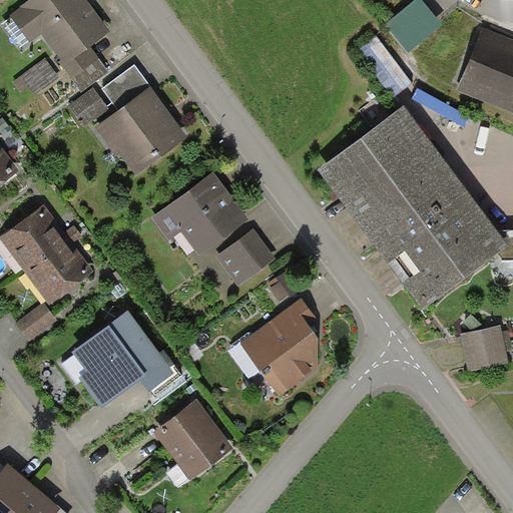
[(87,0),(29,0),(10,15),(12,18),(29,40),(30,42),(42,33),(62,60),(60,61),(64,67),(91,47),(111,32),(87,0)]
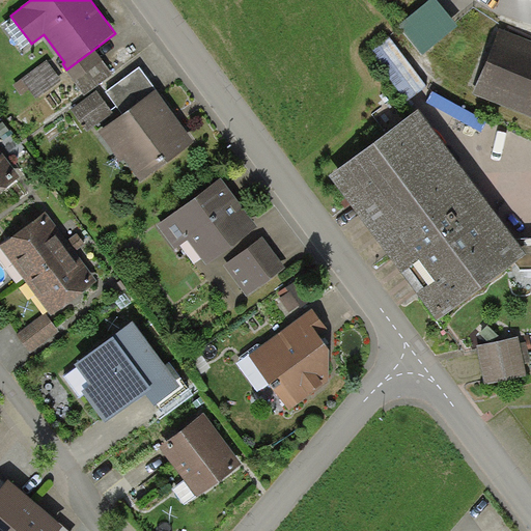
[(459,26),(438,0),(428,0),(397,26),(422,55),(459,26)]
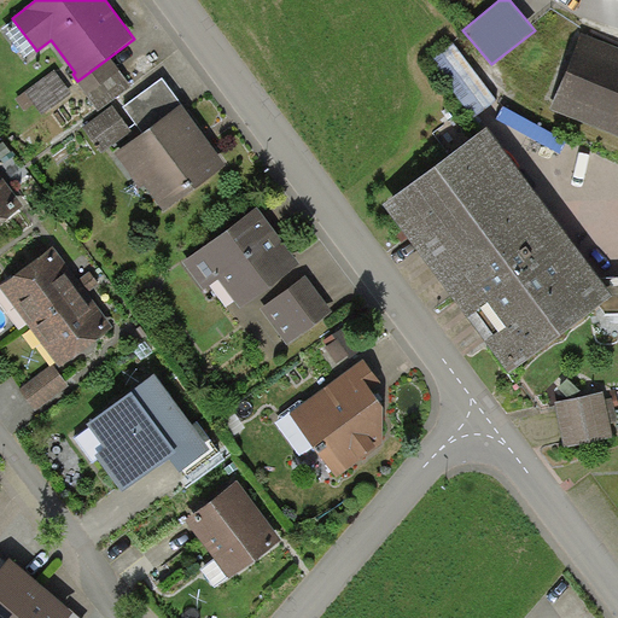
[(24,57),(35,48),(15,22),(4,29),(24,57)]
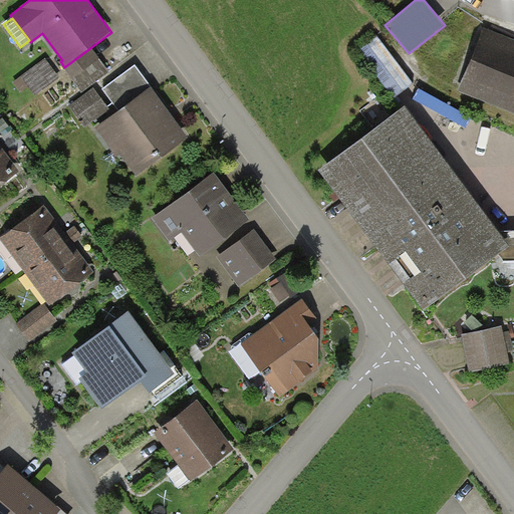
[(513,39),(483,27),(458,91),(513,112),(513,39)]
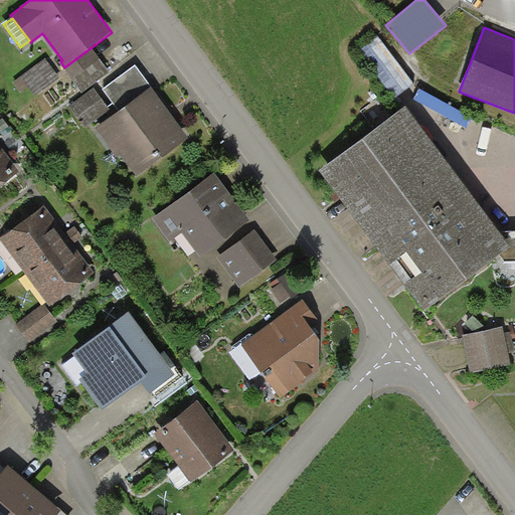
[(415,83),(378,35),(358,50),(396,99),(415,83)]
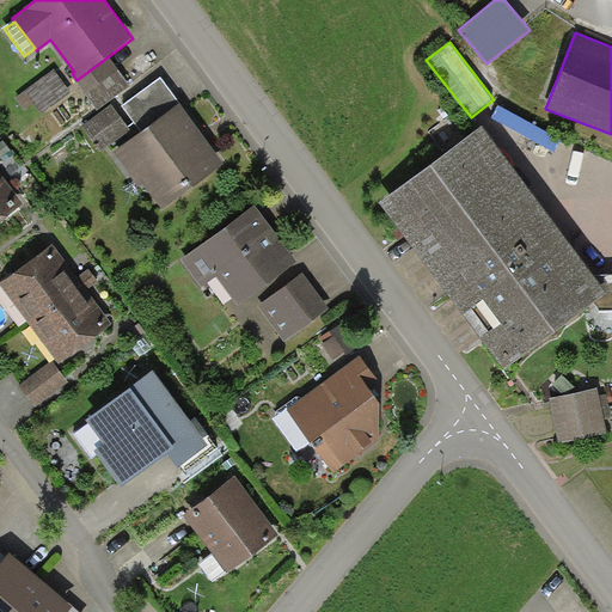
[(130,86),(109,56),(77,80),(98,110),(130,86)]
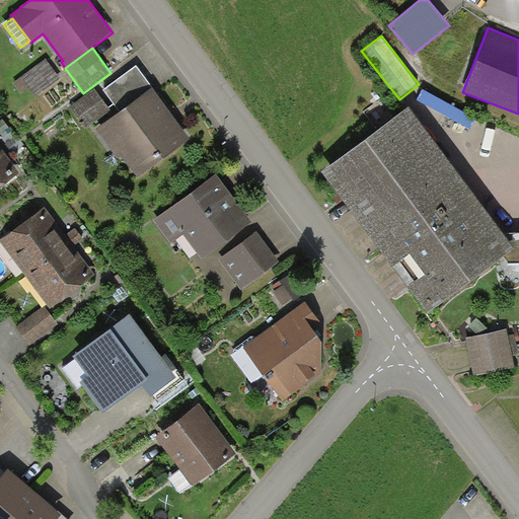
[(61,78),(47,58),(13,83),(22,93),(29,87),(36,96),(61,78)]
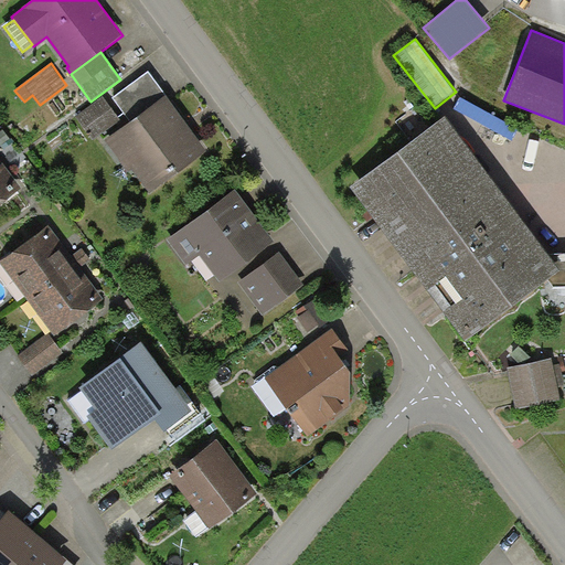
[(130,121),(166,95),(148,72),(113,97),(130,121)]
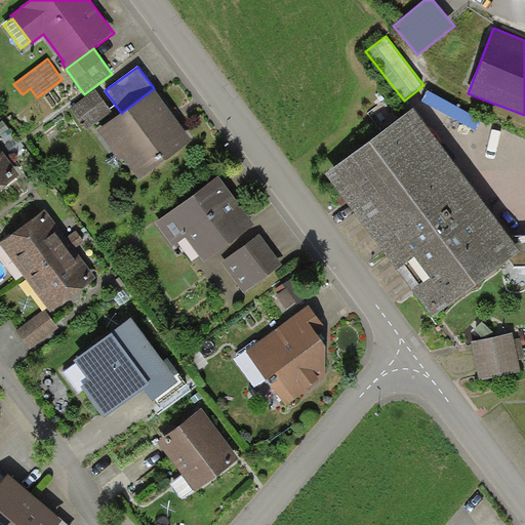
[(174,116),(154,88),(121,113),(97,130),(119,160),(123,158),(139,180),(193,139),(174,116)]
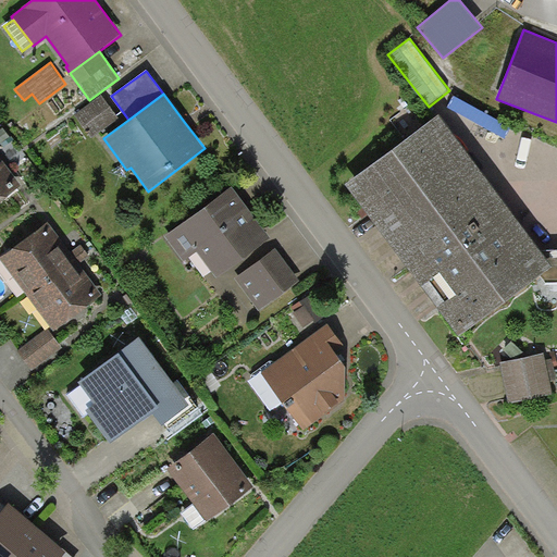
[(119,118),(102,95),(76,113),(93,137),(119,118)]
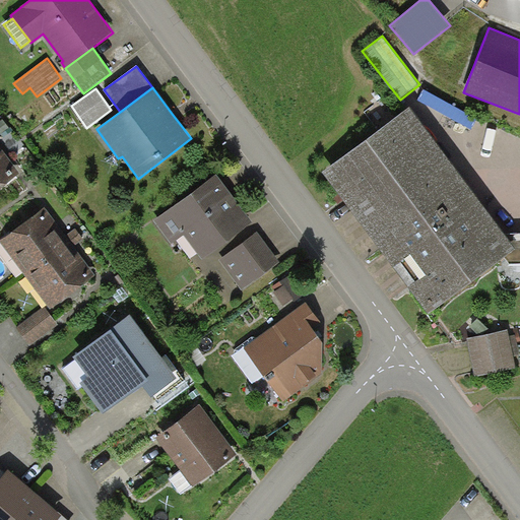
[(504,235),(410,109),(323,173),(384,254),(409,289),(429,315),(506,257),(516,250),(504,235)]
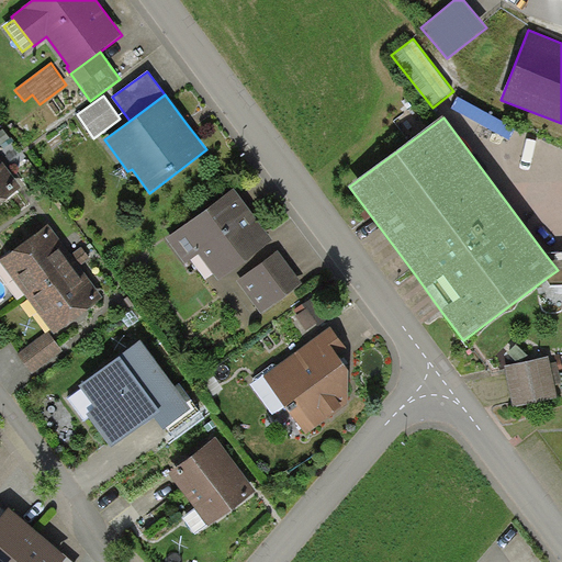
[(0,157),(0,202),(22,187),(3,163),(0,157)]
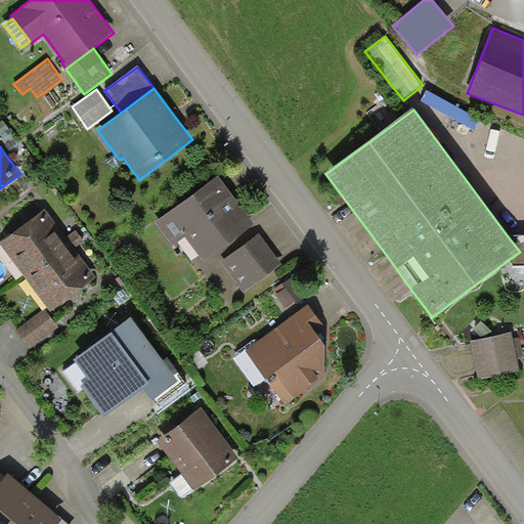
[(205,261),(255,223),(219,174),(156,220),(173,244),(186,235),(205,261)]
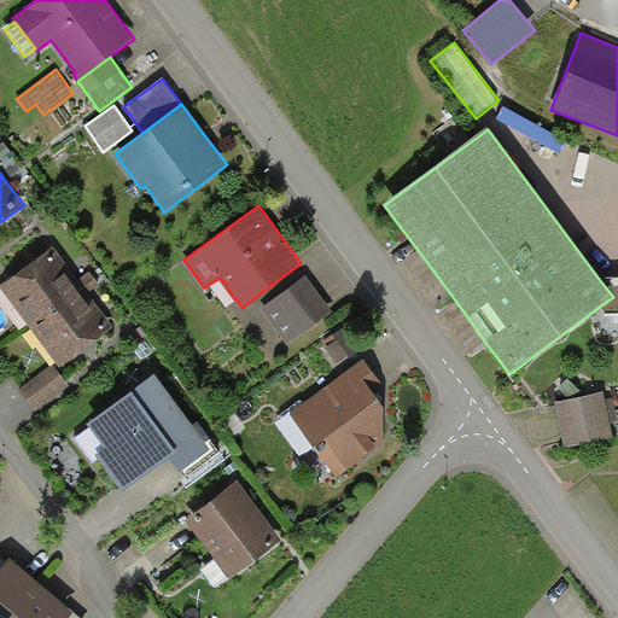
[(0,287),(31,328),(85,287),(80,281),(70,268),(53,246),(0,287)]
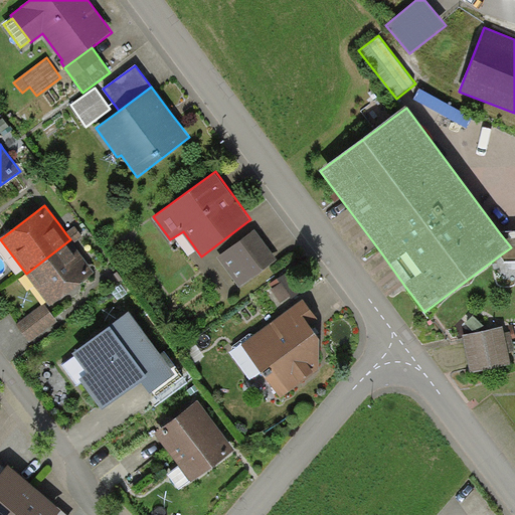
[(74,227),(66,234),(70,239),(73,244),(82,237),(74,227)]
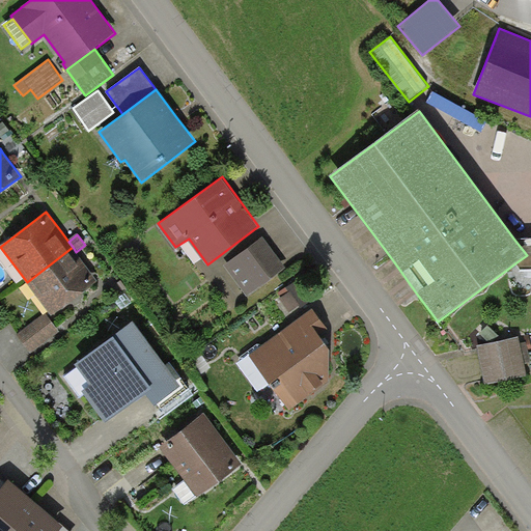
[(286,269),(262,236),(224,266),(248,297),(286,269)]
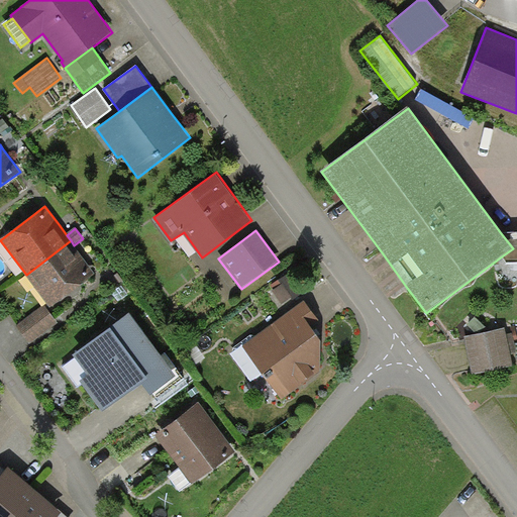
[(516,232),(501,233),(513,248),(503,255),(507,263),(516,262),(516,232)]
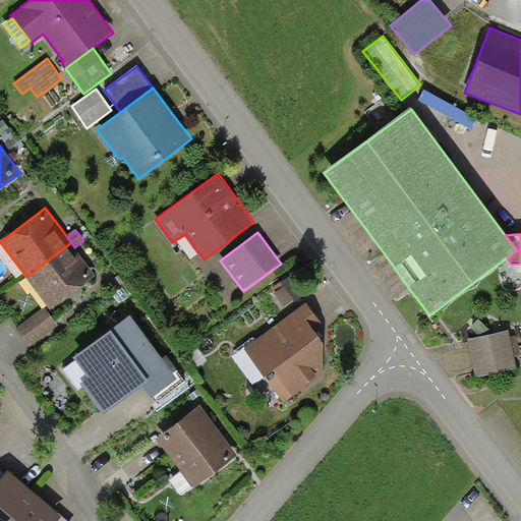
[(71,242),(26,277),(52,310),(97,276),(78,252),(74,247),(71,242)]
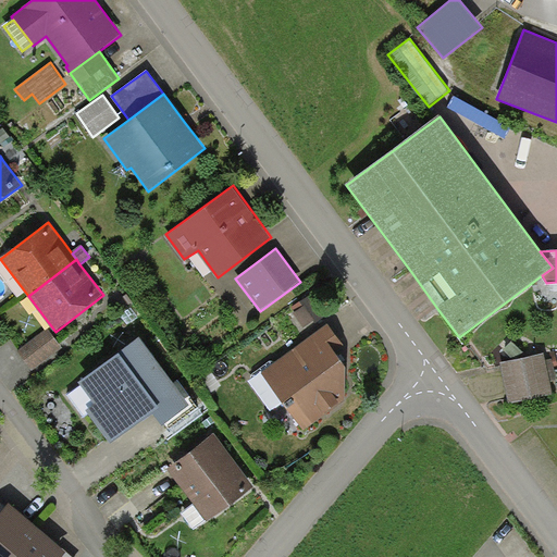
[(423,321),(438,310),(411,272),(395,284),(423,321)]
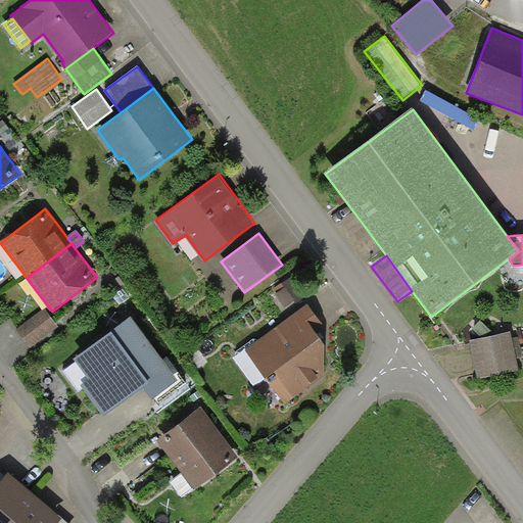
[(303,293),(291,277),(273,290),(286,307),(303,293)]
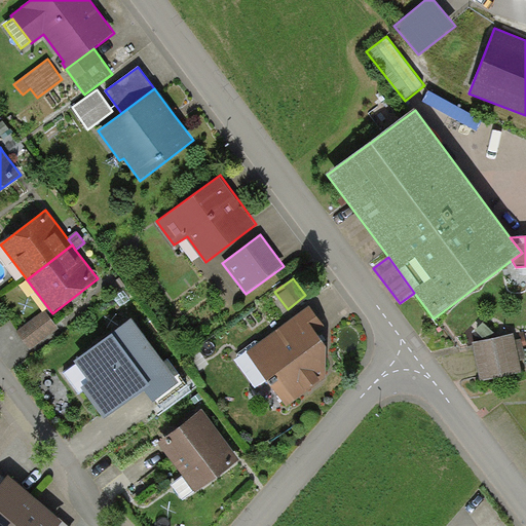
[(309,306),(248,351),(287,407),(326,378),(327,346),(321,339),(316,332),(325,327),(309,306)]
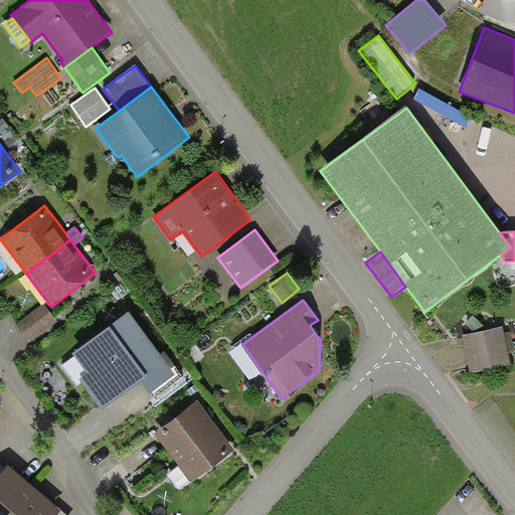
[(57,321),(44,304),(16,325),(30,343),(57,321)]
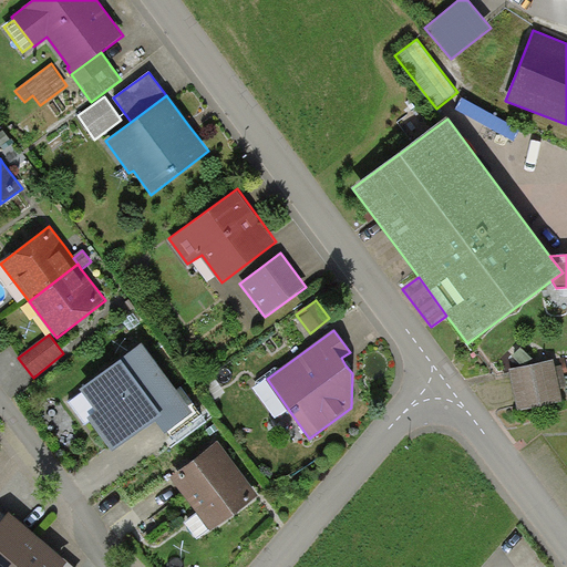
[(176,390),(142,343),(80,389),(96,411),(88,418),(112,451),(155,419),(165,433),(168,430),(193,412),(176,390)]
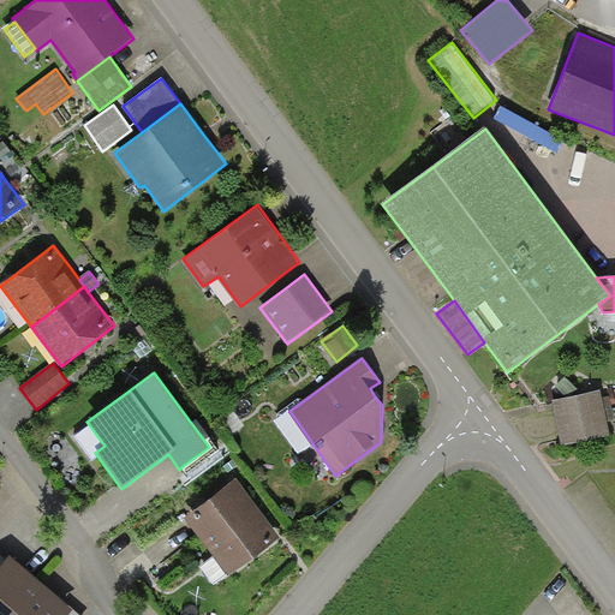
[(601,390),(553,401),(562,446),(610,436),(607,422),(614,421),(609,396),(603,399),(601,390)]
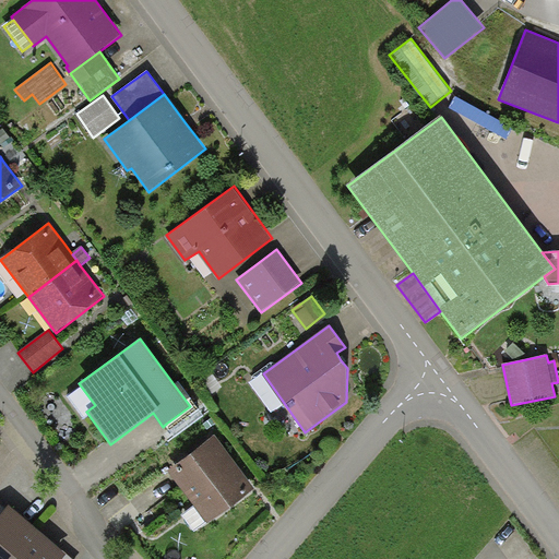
[(179,381),(174,384),(190,406),(166,424),(176,436),(204,416),(179,381)]
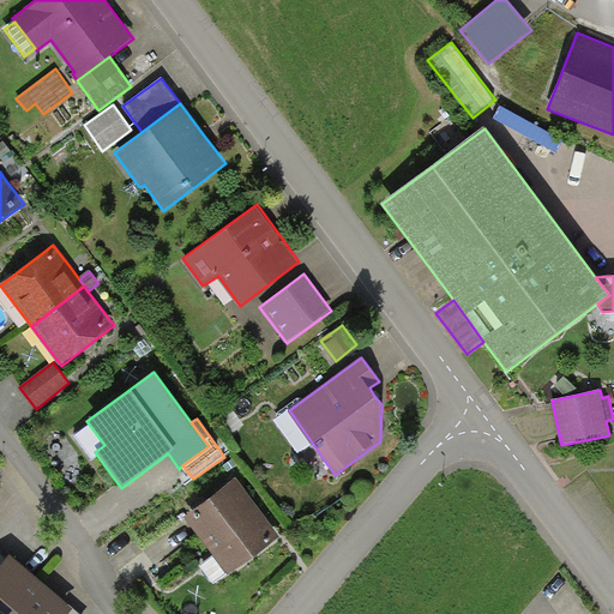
[(266,515),(236,476),(185,517),(214,553),(229,572),(229,573),(281,534),(266,515)]
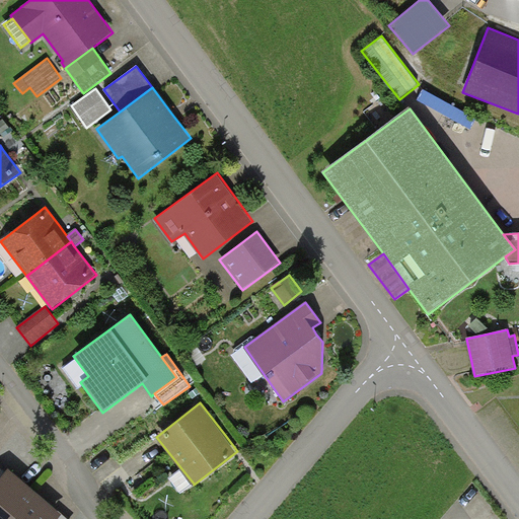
[(180,494),(194,484),(180,467),(168,477),(180,494)]
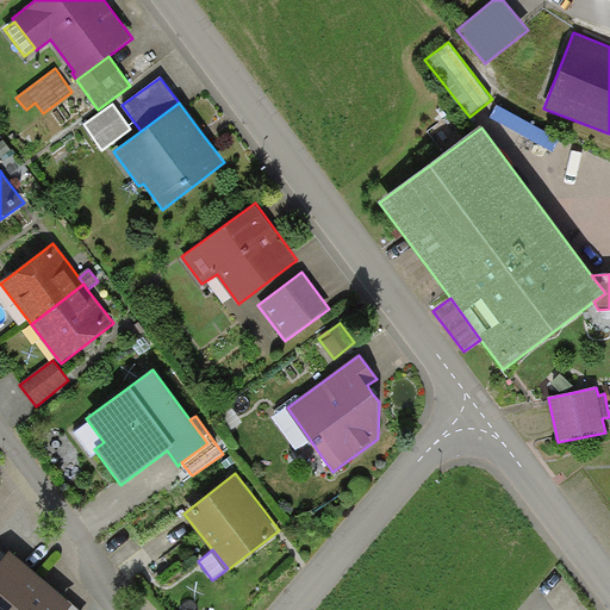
[(0,562),(0,609),(13,609),(42,578),(11,552),(7,555),(0,562)]
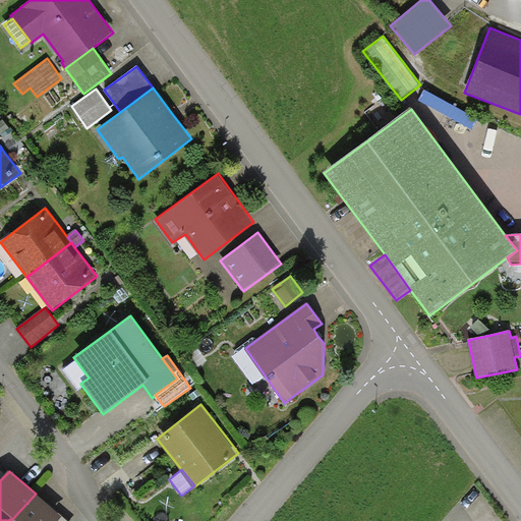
[(36,494),(11,520),(58,520),(62,517),(36,494)]
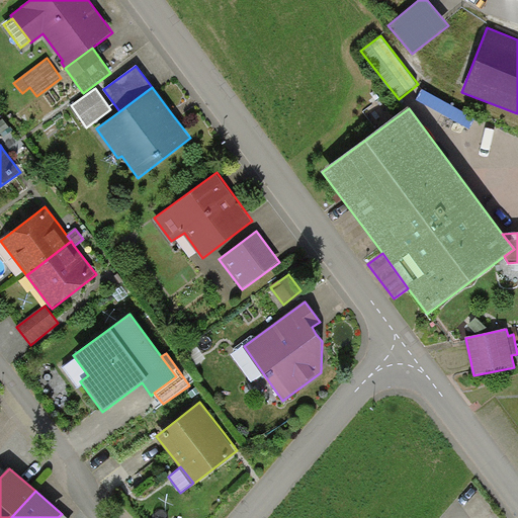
All buildings are outlined.
